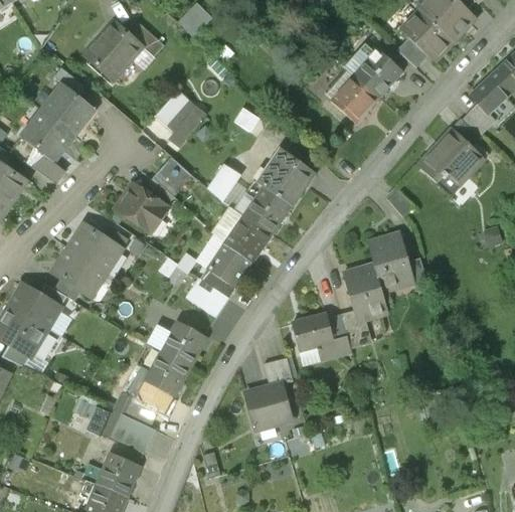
[(0,0),(0,9),(11,2),(10,0),(0,0)]
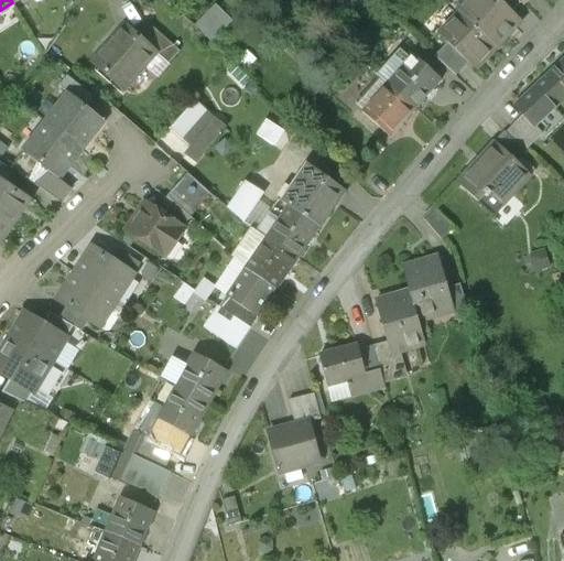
[(511,12),(499,0),(454,0),(452,3),(459,11),(496,45),(520,20),(511,12)]
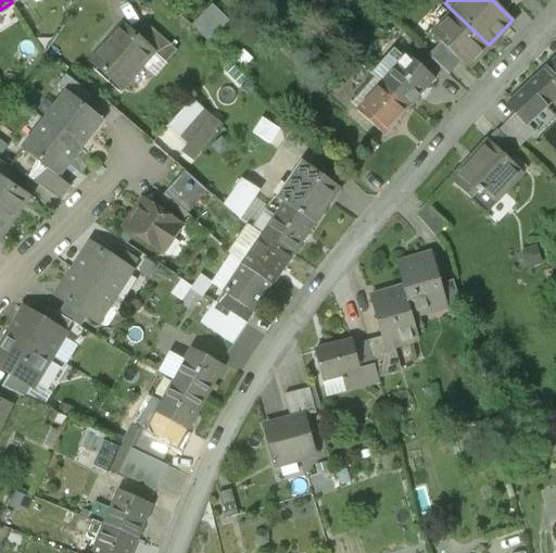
[(492,0),(504,12),(514,2),(512,0),(492,0)]
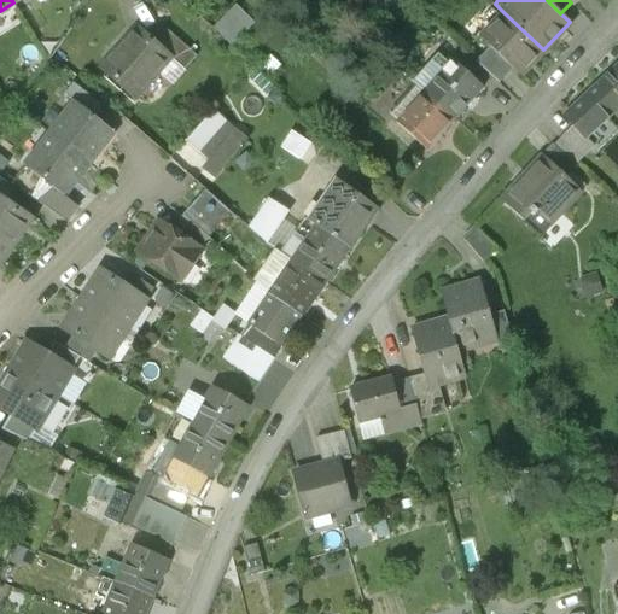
[(254,22),(238,5),(225,18),(240,34),(254,22)]
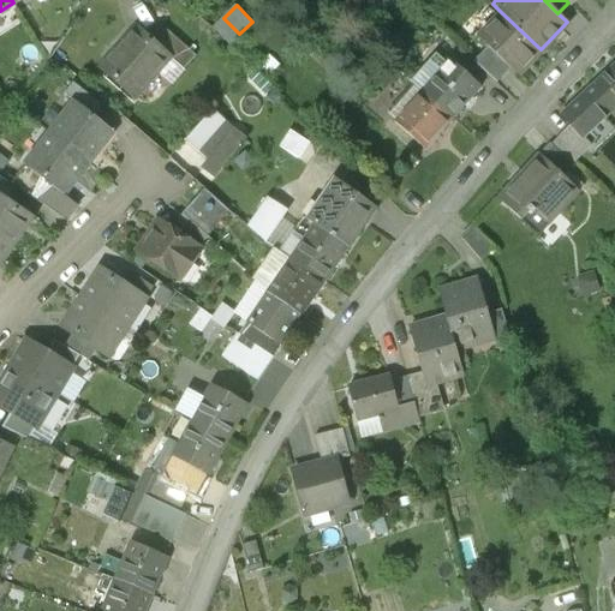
[(541,49),(501,12),(478,36),(488,45),(511,66),(518,73),(541,49)]
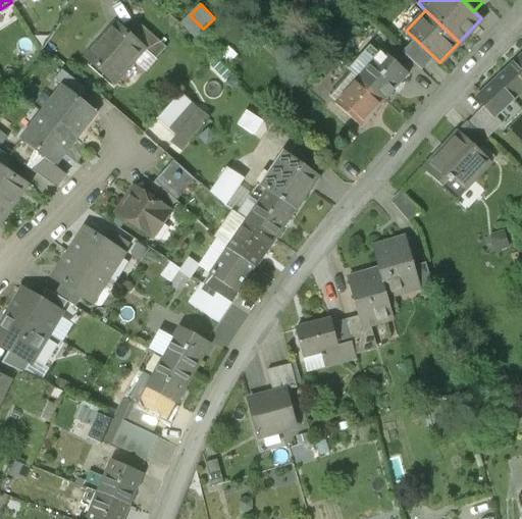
[(144,47),(143,48),(154,58),(165,45),(135,19),(125,31),(144,47)]
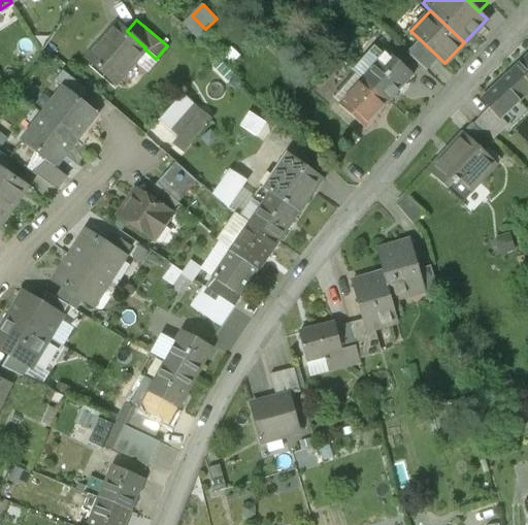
[(88,55),(118,80),(144,48),(145,47),(127,31),(116,22),(88,55)]
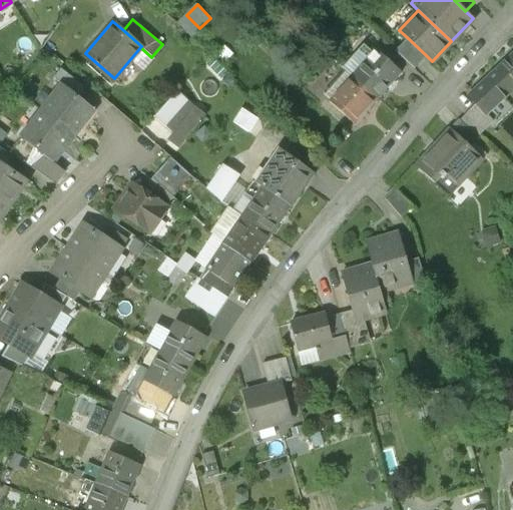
[(414,68),(426,55),(407,37),(394,50),(398,53),(414,68)]
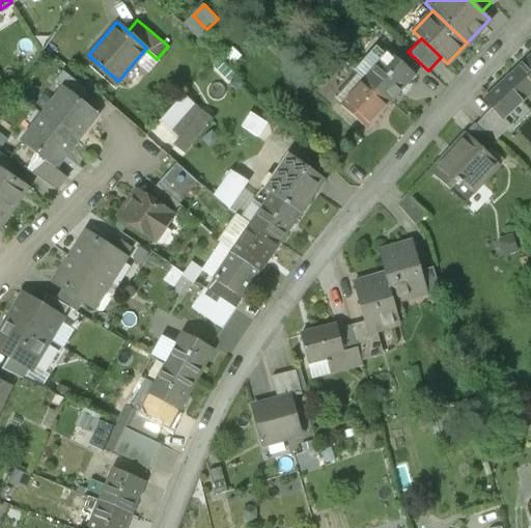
[(403,65),(412,55),(408,52),(397,42),(388,51),(403,65)]
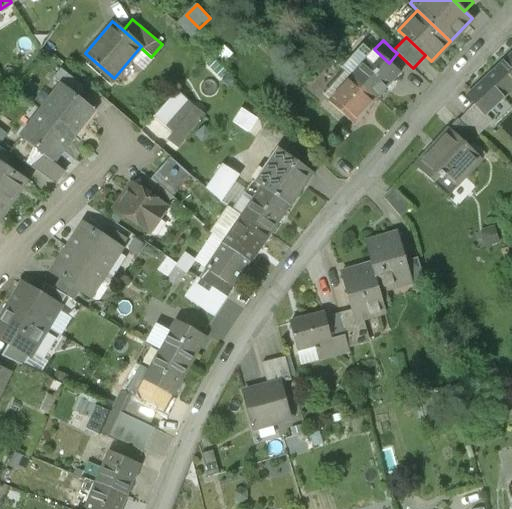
[(351,75),(376,97),(399,71),(389,63),(374,49),(351,75)]
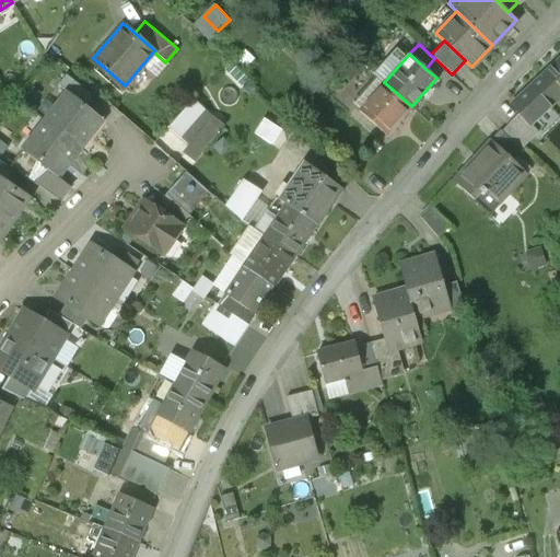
[(518,112),(529,124),(531,123),(559,95),(559,57),(510,103),(518,112)]
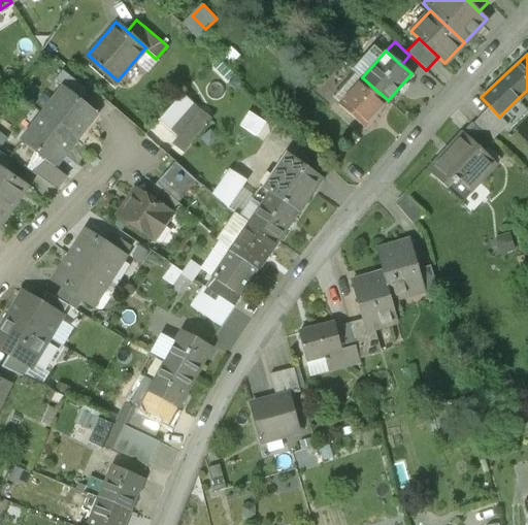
[(64,85),(81,99),(90,89),(63,68),(55,77),(64,85)]
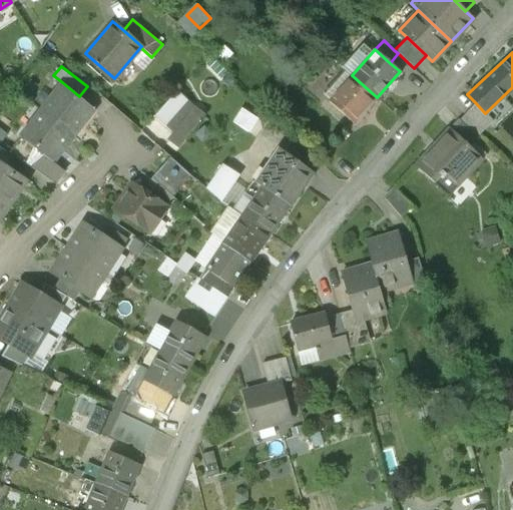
[(330,100),(354,122),(377,97),(352,75),(330,100)]
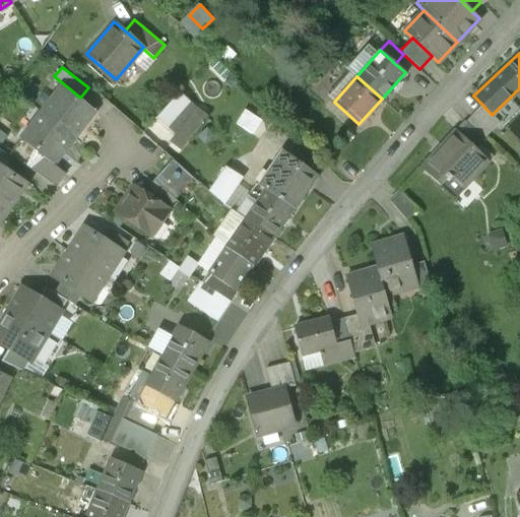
[(63,83),(43,110),(75,135),(95,109),(80,98),(63,83)]
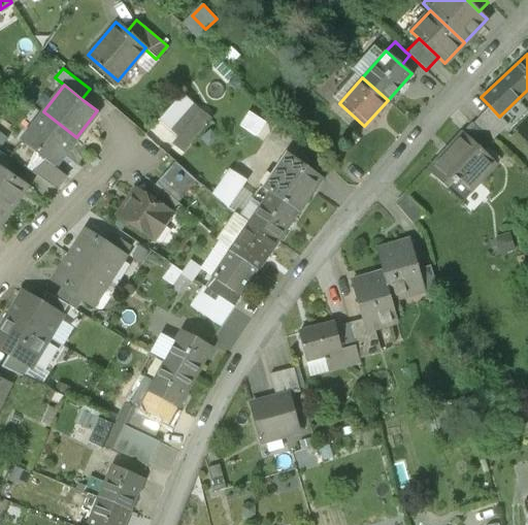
[(171,127),(194,102),(182,91),(159,118),(170,128),(171,127)]
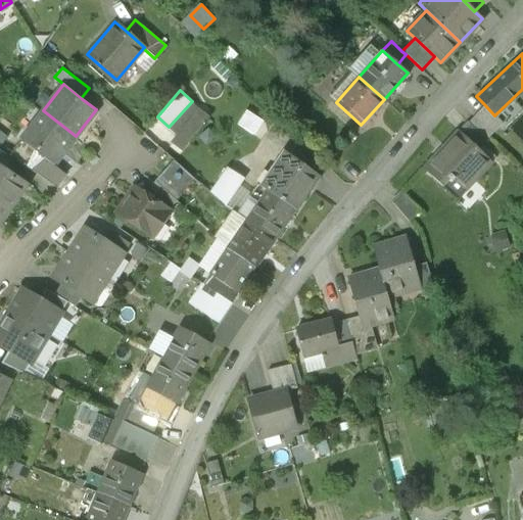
[(177,133),(198,107),(192,101),(170,126),(177,133)]
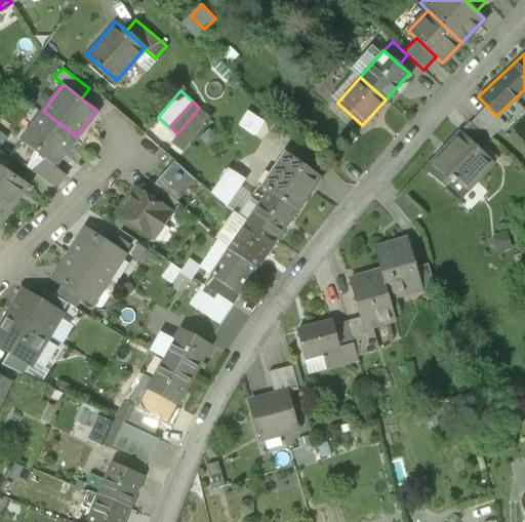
[(470,121),(488,138),(502,121),(497,115),(496,116),(486,105),(470,121)]
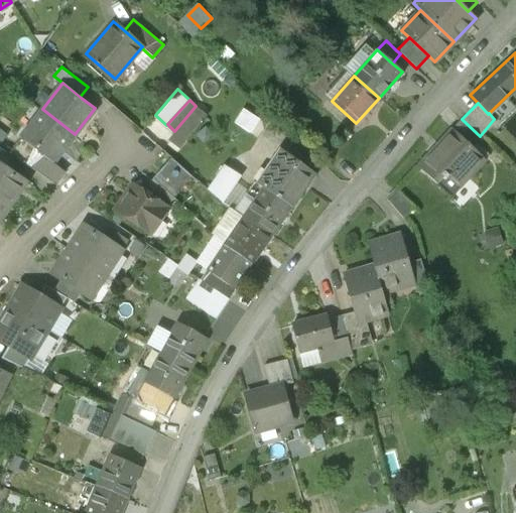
[(207,115),(196,106),(174,131),(169,139),(180,147),(207,115)]
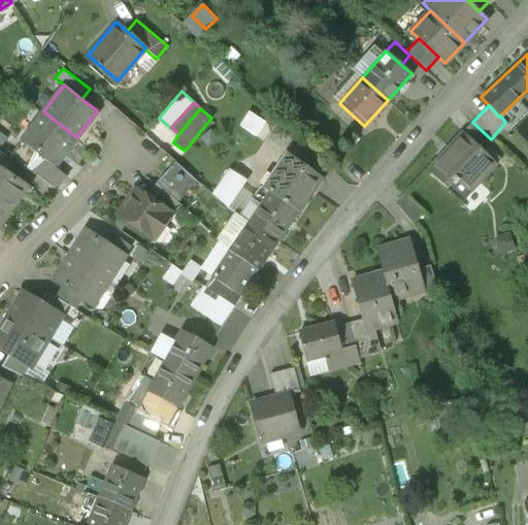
[(56,164),(76,137),(43,111),(22,139),(46,158),(55,165),(56,164)]
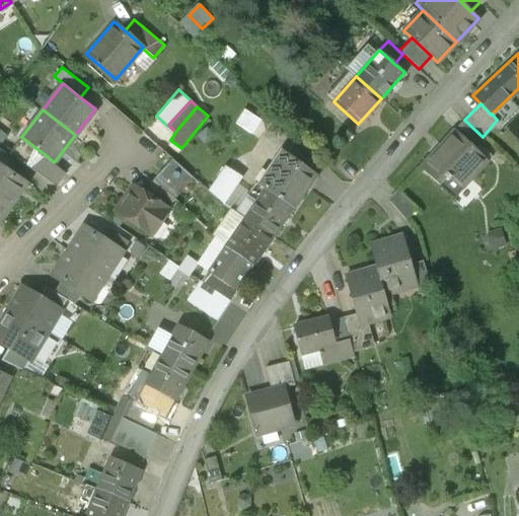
[(483,137),(464,120),(456,129),(476,148),(485,139),(483,137)]
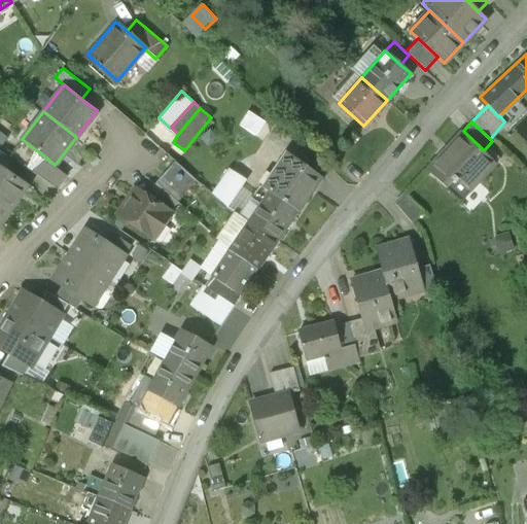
[(484,150),(463,131),(462,131),(427,168),(460,200),(496,163),(484,150)]
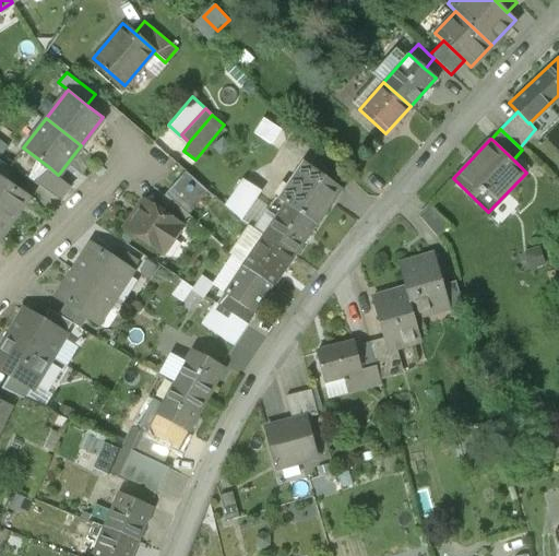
[(0,157),(0,177),(9,184),(19,169),(0,157)]
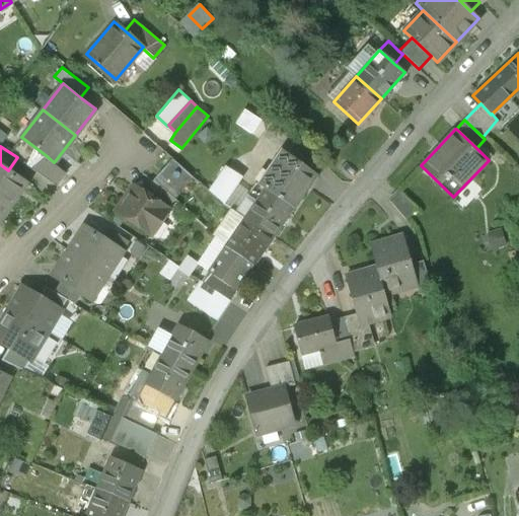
[(315,173),(282,151),(258,183),(266,189),(292,207),(315,173)]
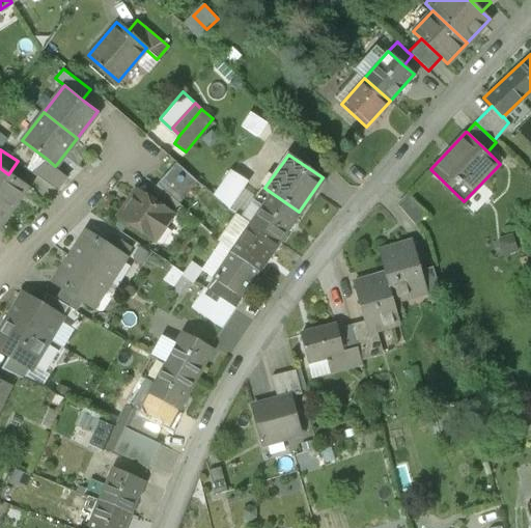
[(55,166),(47,159),(32,170),(56,187),(67,174),(56,165),(55,166)]
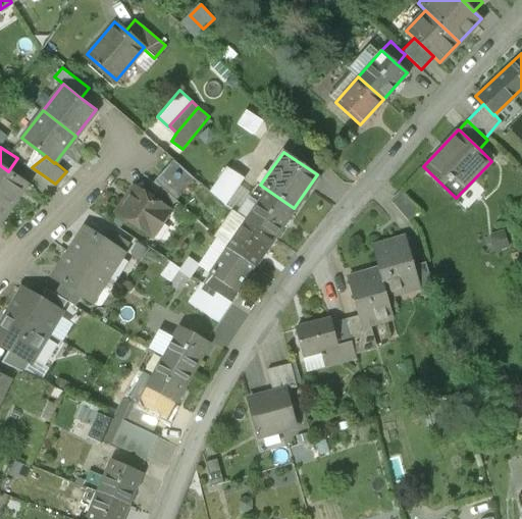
[(194,176),(173,158),(154,178),(175,199),(194,176)]
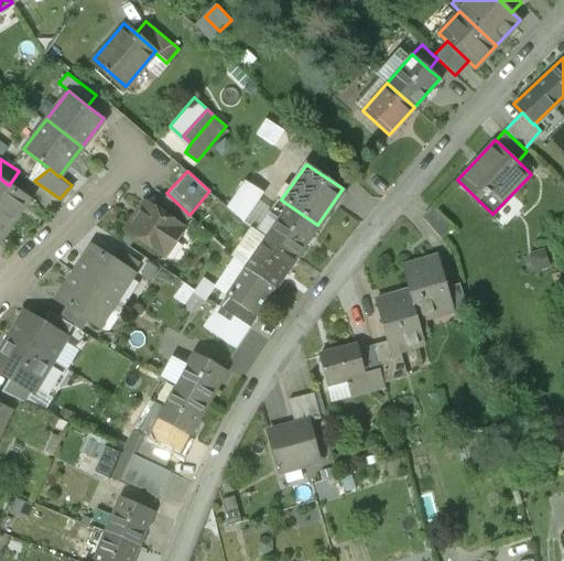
[(0,216),(11,224),(28,198),(9,185),(0,179),(0,216)]
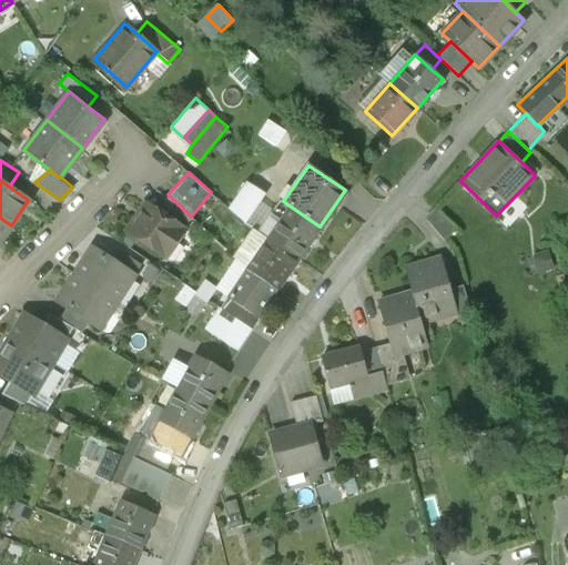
[(191,217),(168,194),(158,210),(184,228),(191,217)]
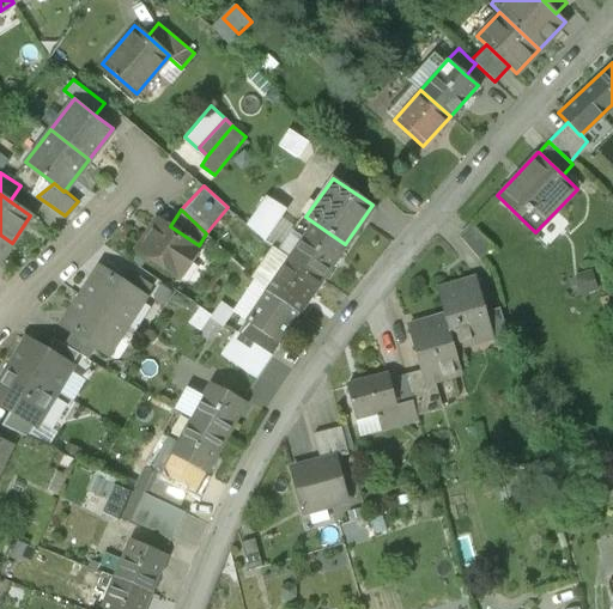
[(304,235),(278,217),(263,238),(275,247),(290,256),(304,235)]
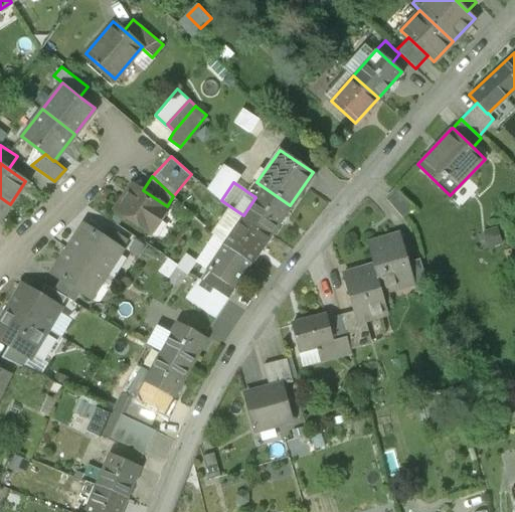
[(117,208),(150,230),(158,219),(163,218),(167,211),(167,206),(143,190),(133,184),(117,208)]
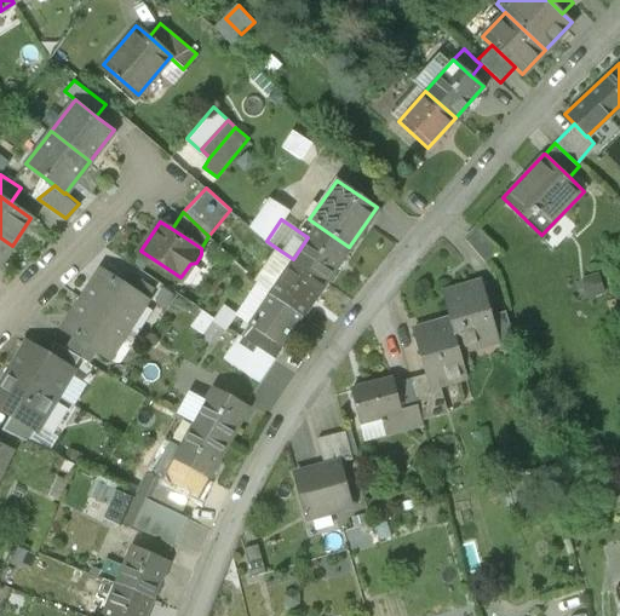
[(349,247),(317,225),(308,237),(293,259),(326,282),(349,247)]
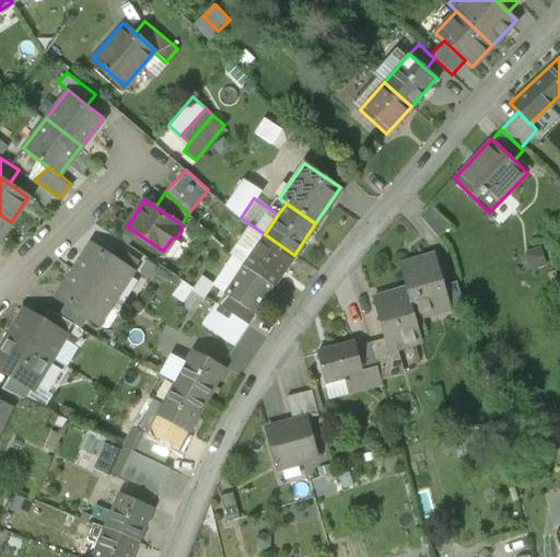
[(420,215),(438,235),(452,223),(431,204),(420,215)]
